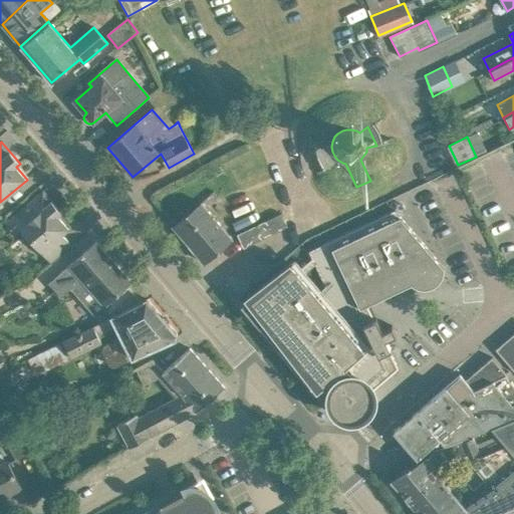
[(43,191),(6,223),(15,234),(21,228),(41,251),(51,263),(74,243),(65,232),(68,229),(57,216),(62,212),(56,205),(43,191)]
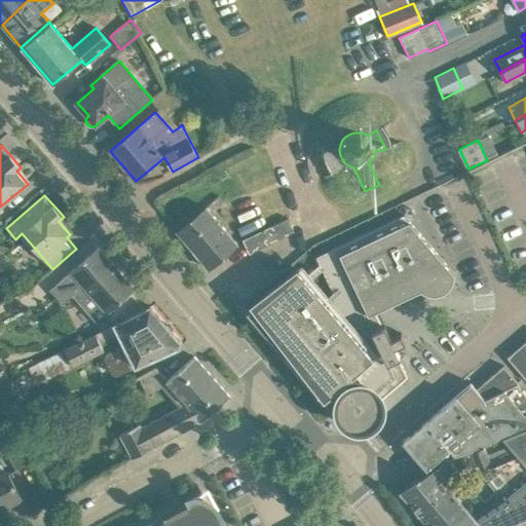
[(210,269),(238,245),(205,207),(178,231),(210,269)]
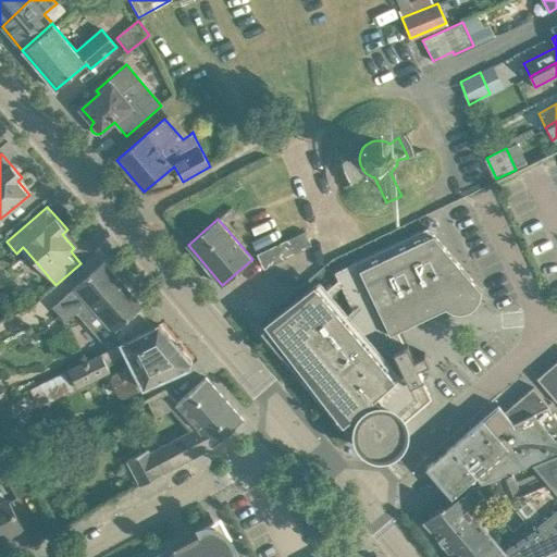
[(480,296),(481,289),(428,227),(335,271),(356,314),(347,322),(314,284),(261,331),(263,333),(265,332),(281,350),(280,353),(282,355),(284,354),(341,421),(339,422),(342,425),(348,420),(356,429),(357,437),(361,446),(368,453),(376,456),(386,456),(395,453),(401,447),(406,438),(407,430),(405,421),(432,398),(422,379),(424,378),(419,367),(430,361),(425,353),(415,357),(408,344),(405,345),(397,330),(446,307),(454,310),(462,311),(470,309),(477,304),(480,296)]
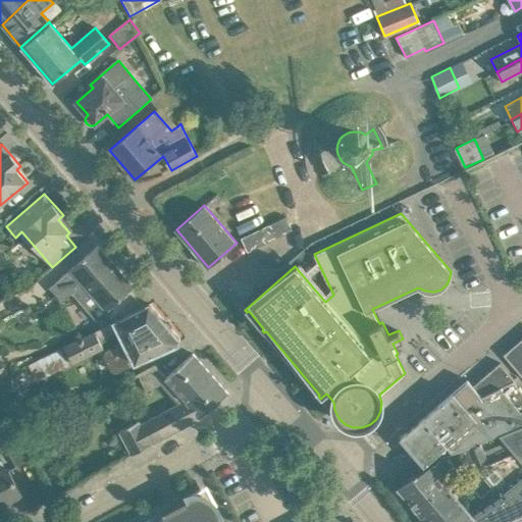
[(285,216),(242,238),(248,251),(292,230),(285,216)]
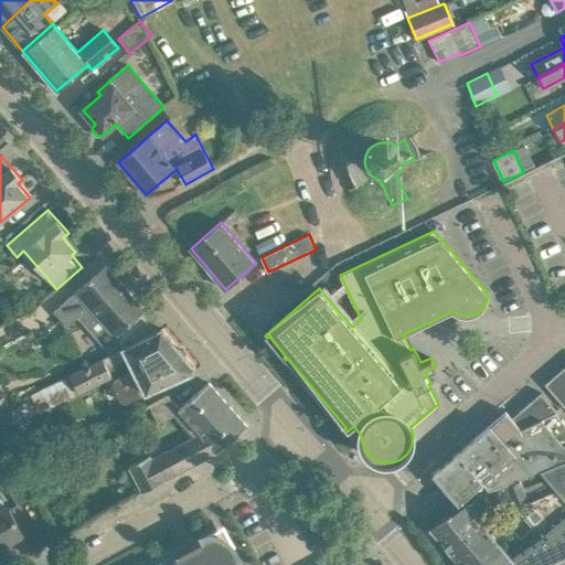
[(139,313),(145,309),(105,265),(54,311),(67,327),(78,317),(110,354),(155,331),(139,313)]
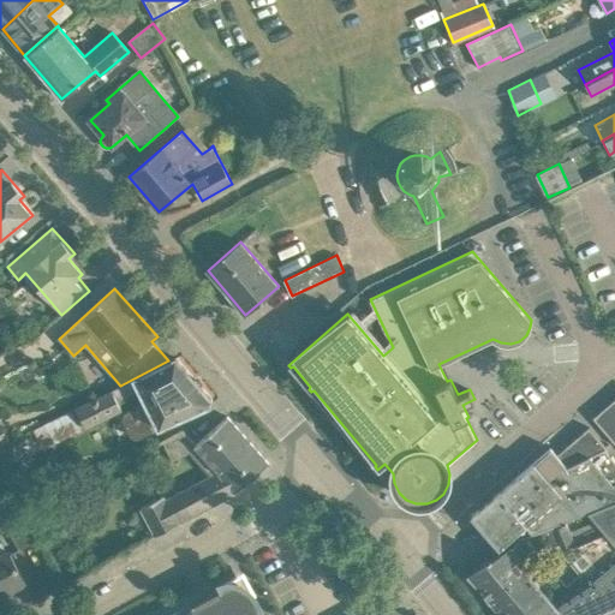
[(27,341),(0,354),(0,378),(37,360),(27,341)]
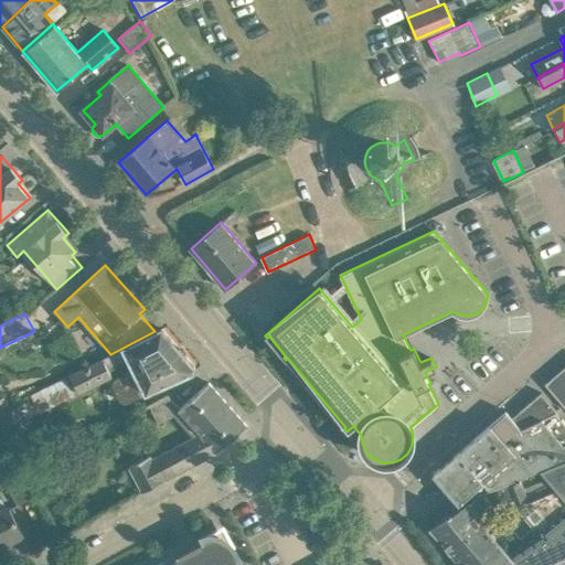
[(110,354),(66,375),(75,393),(113,375),(112,370),(131,360),(132,363),(127,365),(132,376),(139,372),(148,391),(193,372),(193,371),(194,371),(194,370),(194,369),(194,368),(194,366),(161,329),(161,328),(155,331),(110,354)]
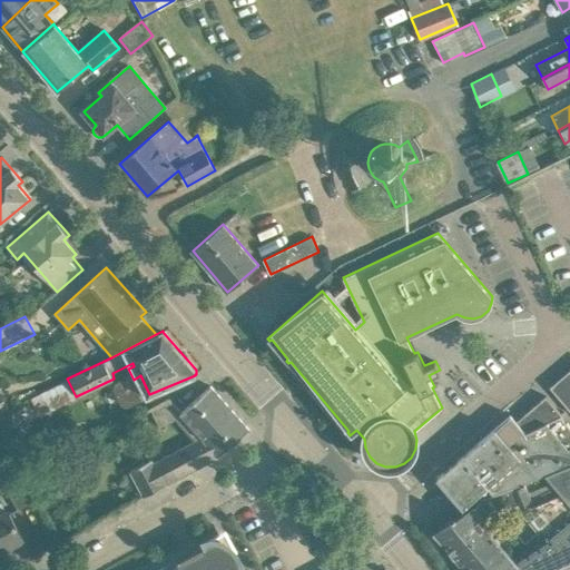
[(569,369),(549,386),(569,411),(569,369)]
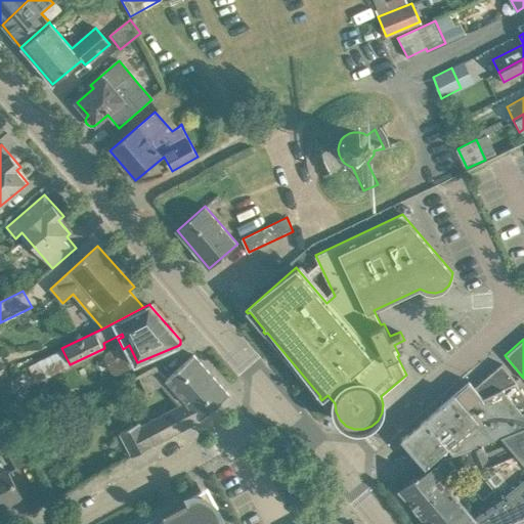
[(151,445),(201,419),(228,394),(193,354),(160,384),(178,405),(153,419),(155,421),(142,427),(140,421),(120,433),(123,438),(132,455),(151,445)]
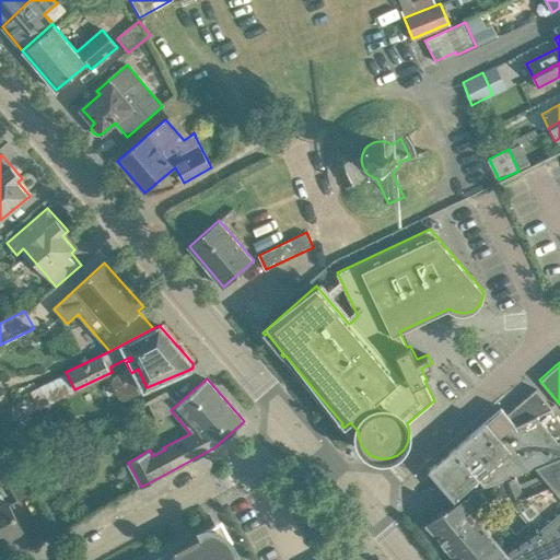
[(0,406),(10,401),(2,386),(0,386),(0,406)]
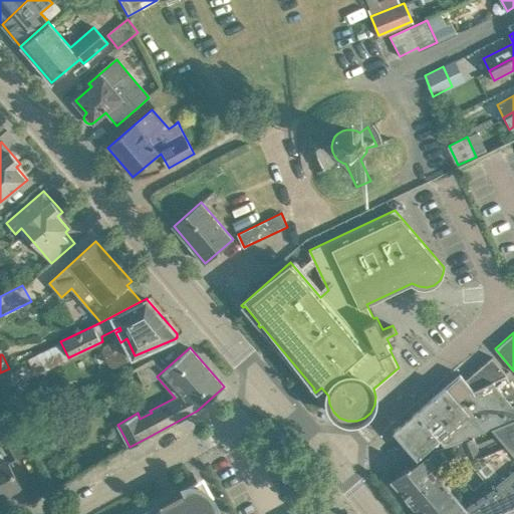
[(508,375),(492,356),(465,379),(474,391),(493,382),(504,376),(508,375)]
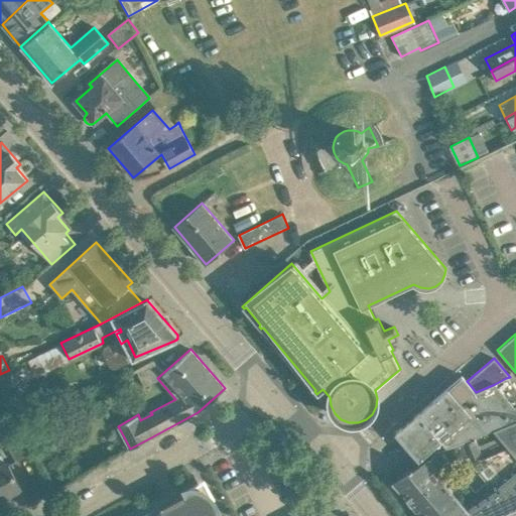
[(462,375),(395,432),(419,460),(440,441),(446,449),(463,444),(476,439),(495,431),(515,421),(515,390),(506,378),(495,384),(476,392),(467,381),(462,375)]
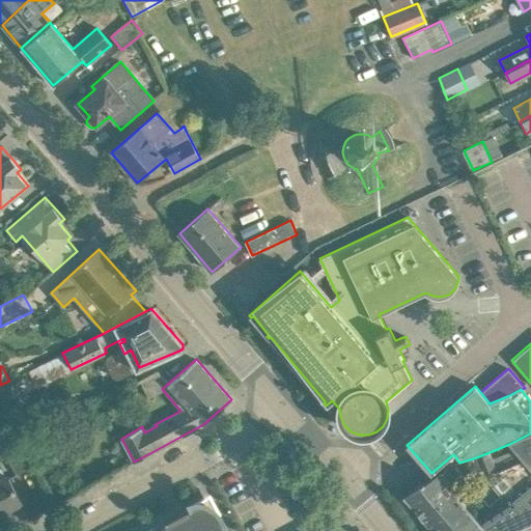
[(530,434),(509,444),(522,459),(530,470),(530,434)]
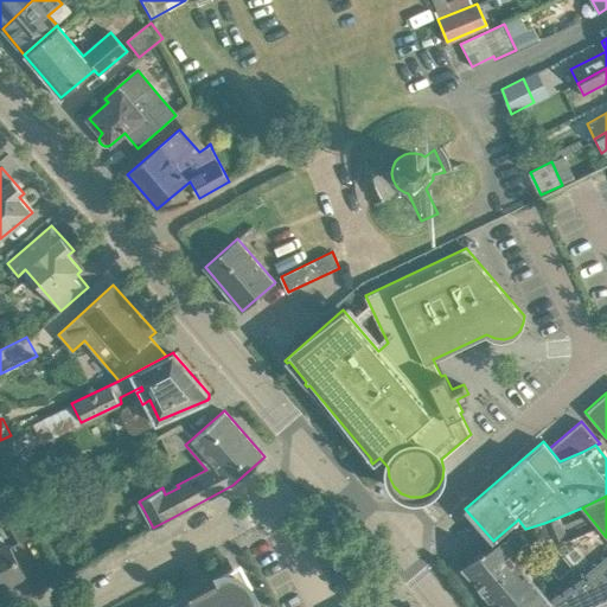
[(19,542),(37,532),(21,505),(4,516),(19,542)]
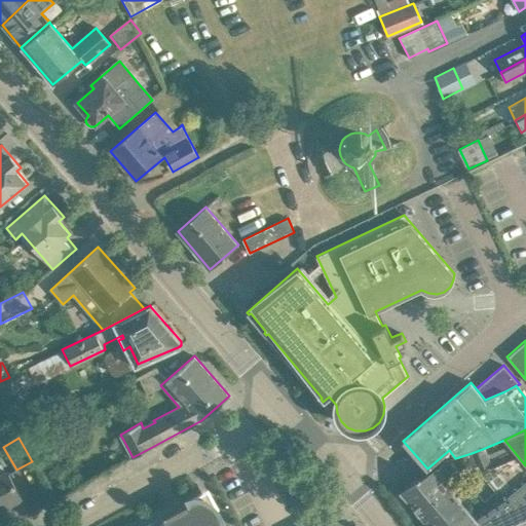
[(478,470),(517,455),(504,440),(485,448),(472,453),(455,458),(440,463),(441,465),(421,479),(419,476),(400,492),(424,521),(454,495),(448,488),(460,478),(468,474),(478,470)]
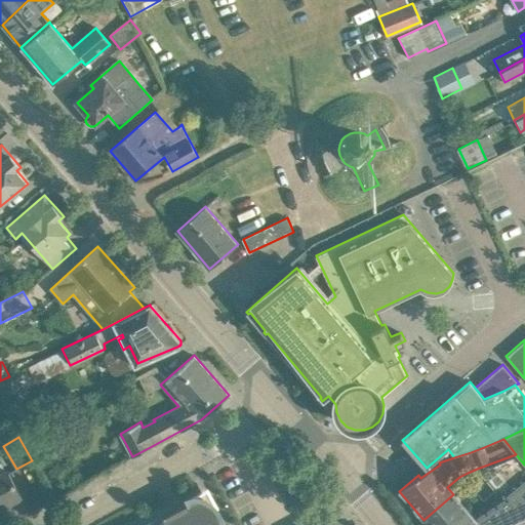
[(0,509),(22,497),(6,469),(0,472),(0,509)]
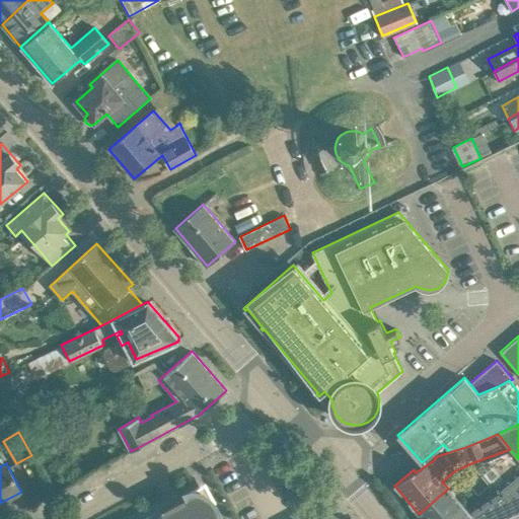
[(501,518),(518,511),(518,476),(510,485),(475,506),(467,512),(448,489),(419,514),(422,518),(501,518)]
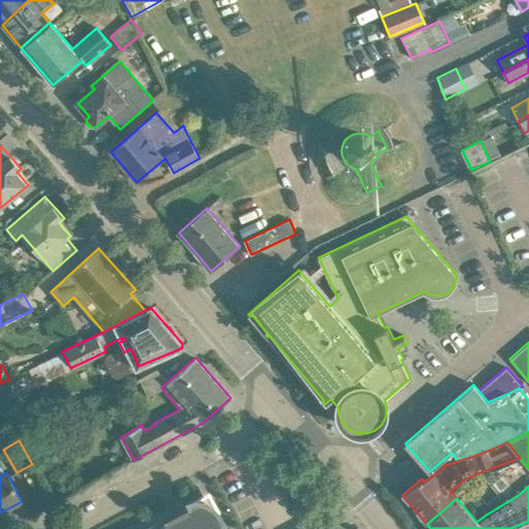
[(222,528),(204,501),(191,508),(189,505),(164,519),(168,526),(162,528),(222,528)]
